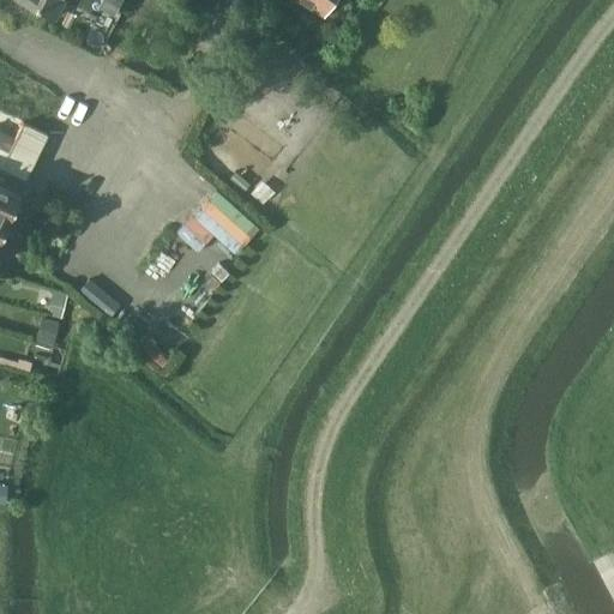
[(22,0),(56,17),(65,0),(22,0)]
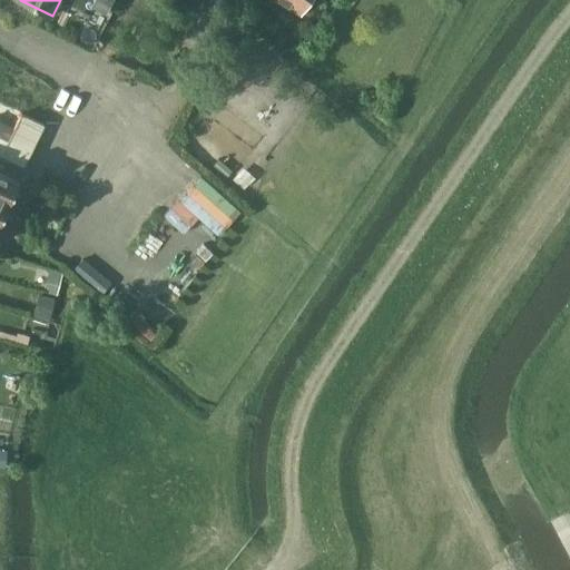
[(310,0),(278,0),(300,15),(310,0)]
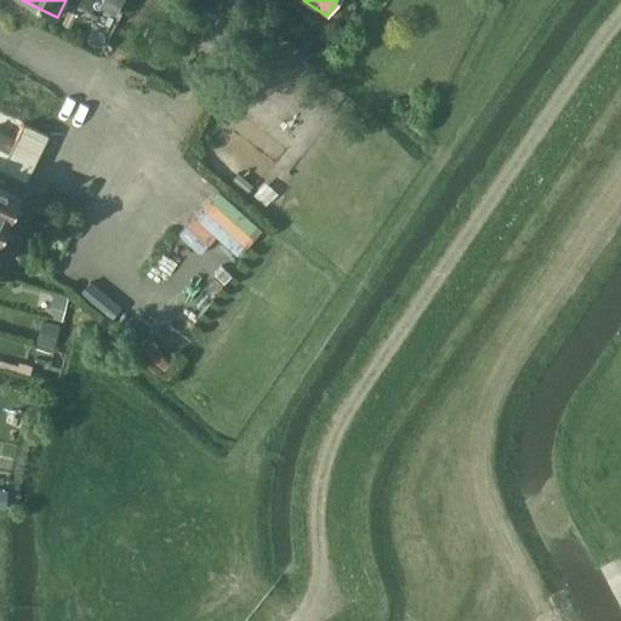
[(0,263),(5,266),(35,194),(22,188),(27,178),(29,178),(50,129),(44,125),(60,87),(0,62),(3,57),(0,56),(0,263)]
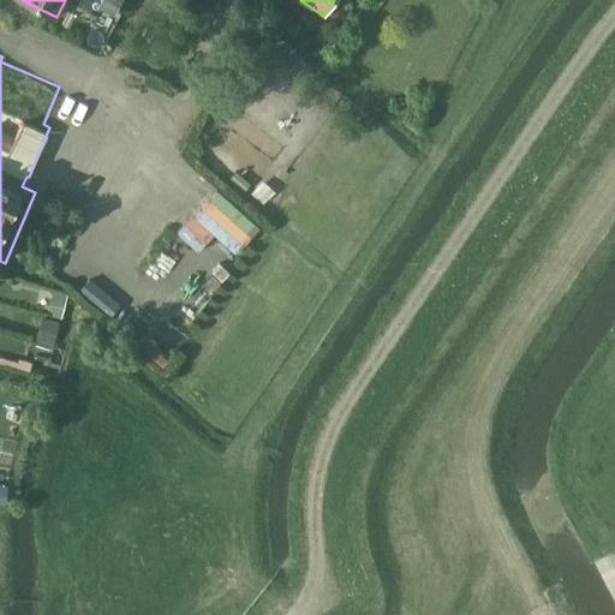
[(120,304),(89,279),(78,292),(109,317),(120,304)]
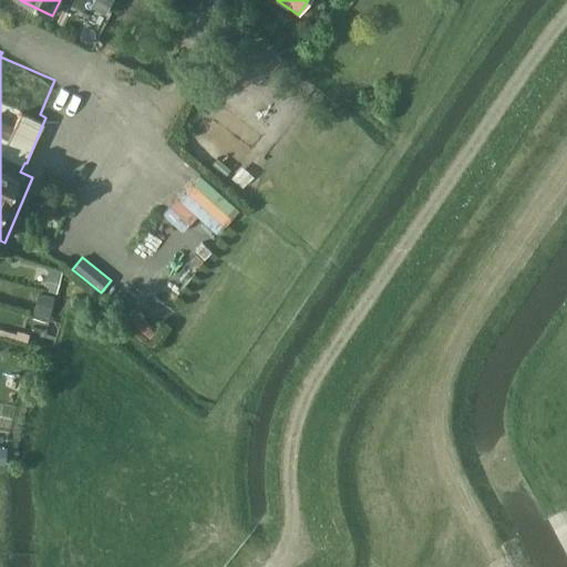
[(58,295),(63,274),(49,269),(44,286),(49,287),(48,291),(58,295)]
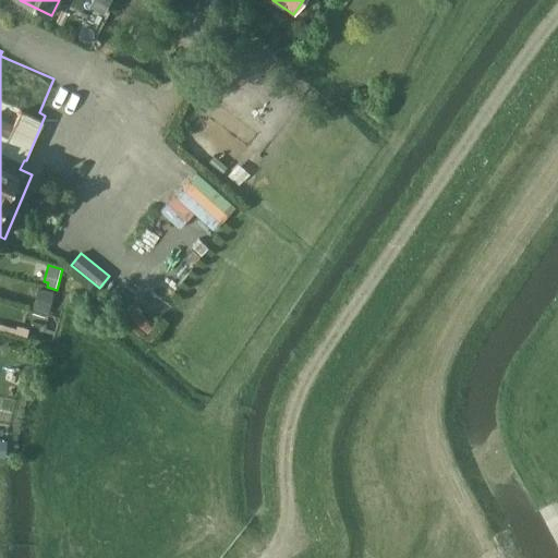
[(38,288),(33,308),(48,312),(53,292),(38,288)]
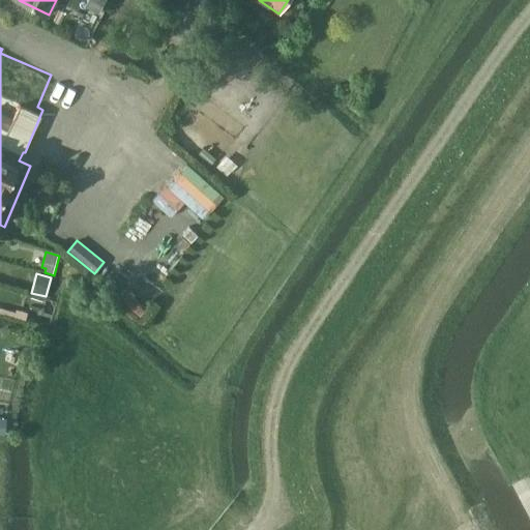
[(131,275),(119,296),(142,310),(153,288),(131,275)]
